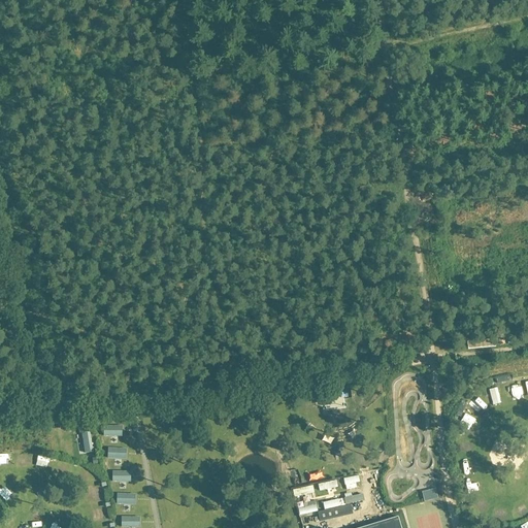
[(522,400),(521,386),(510,387),(512,401),(522,400)]
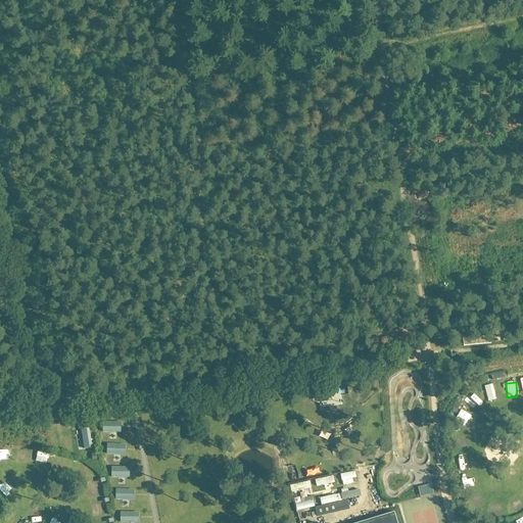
[(487,402),(496,399),(492,386),(483,388),(487,402)]
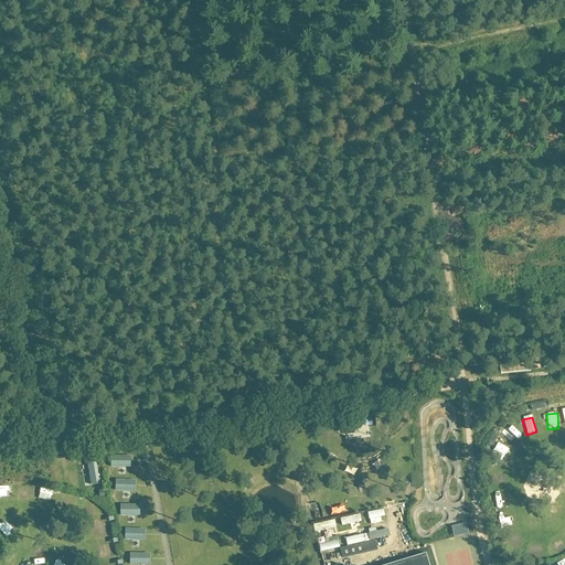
[(516,444),(522,438),(512,428),(507,434),(516,444)]
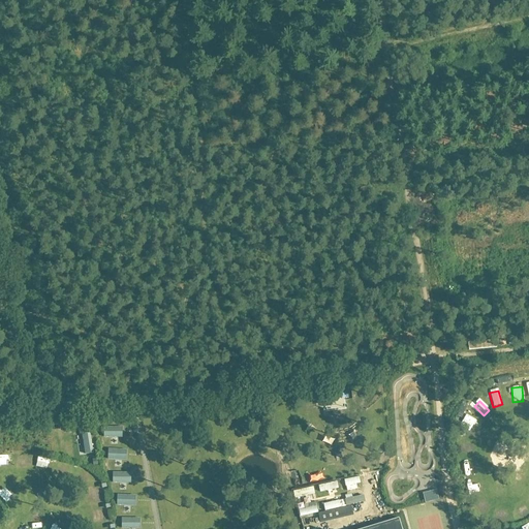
[(121,429),(104,428),(104,438),(121,438),(121,429)]
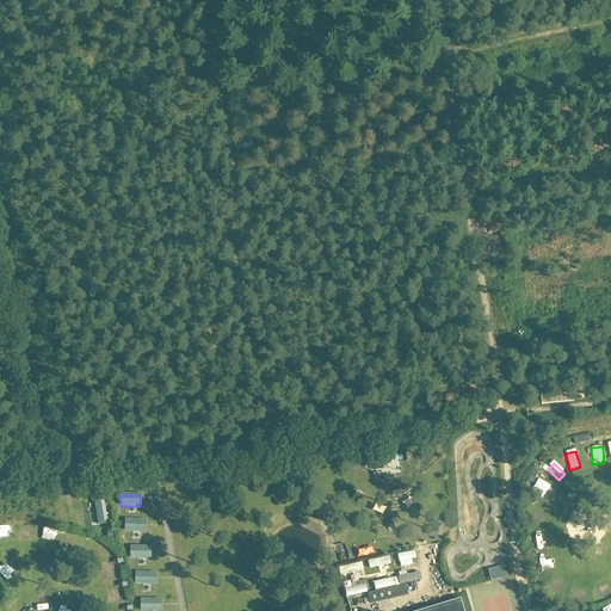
[(105,500),(87,503),(91,526),(109,524),(105,500)]
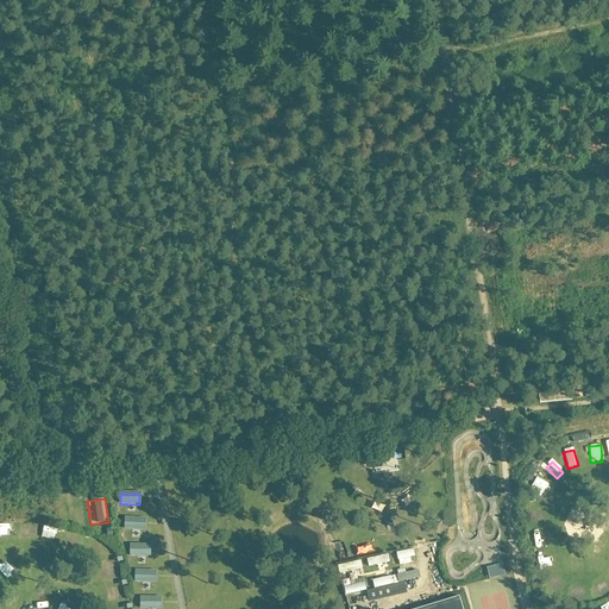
[(534,512),(534,522),(545,523),(545,512),(534,512)]
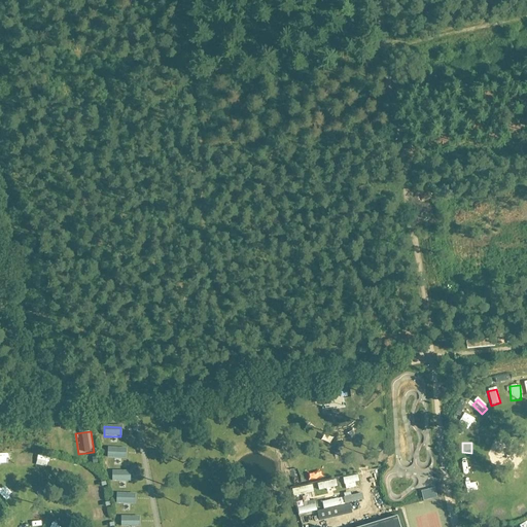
[(125,448),(108,448),(108,457),(125,458),(125,448)]
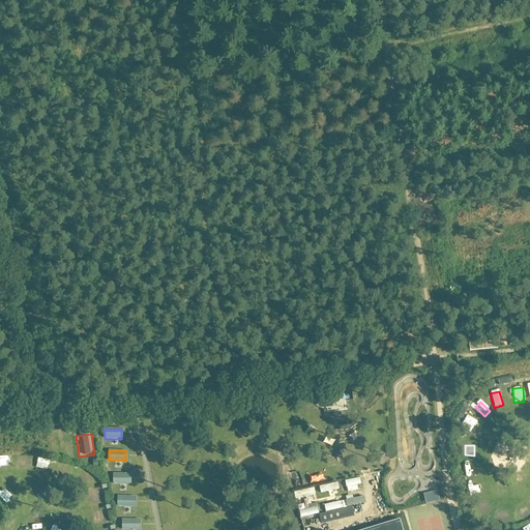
[(30,477),(41,479),(43,465),(32,463),(30,477)]
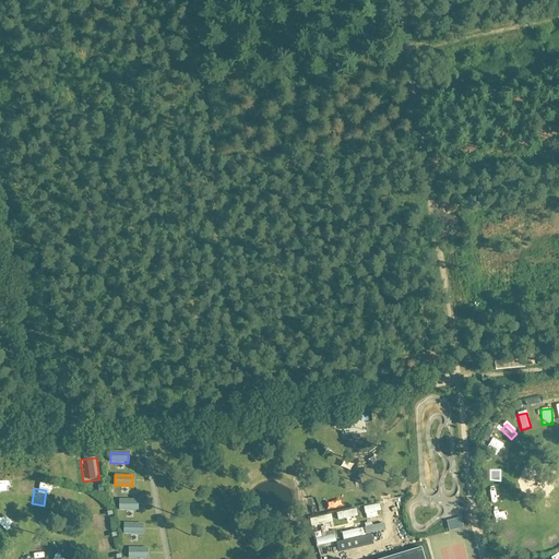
[(492,501),(501,502),(502,496),(498,495),(494,494),(492,501)]
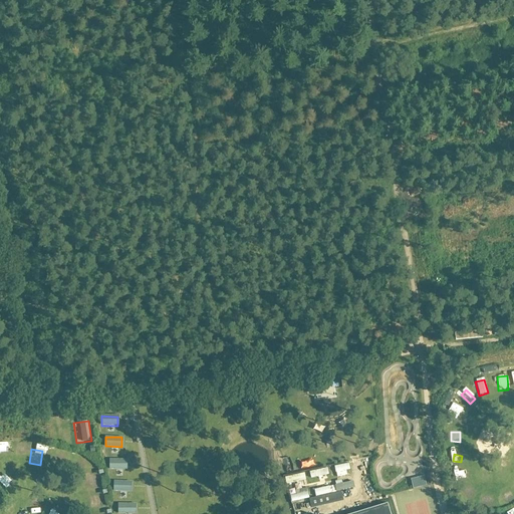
[(125,460),(110,460),(110,469),(125,469),(125,460)]
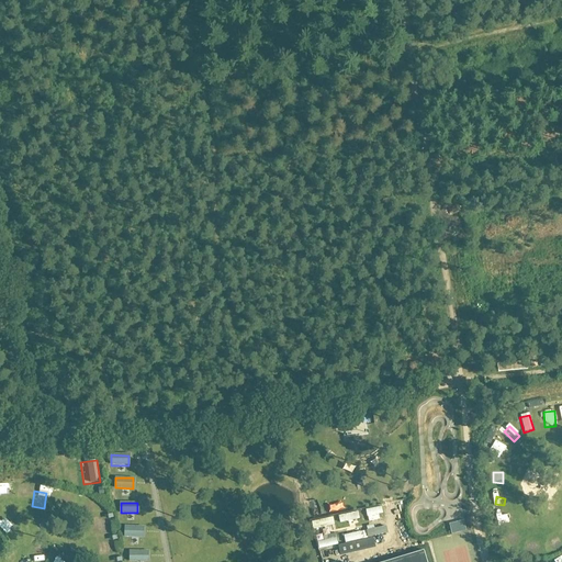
[(101,525),(107,516),(97,509),(91,519),(101,525)]
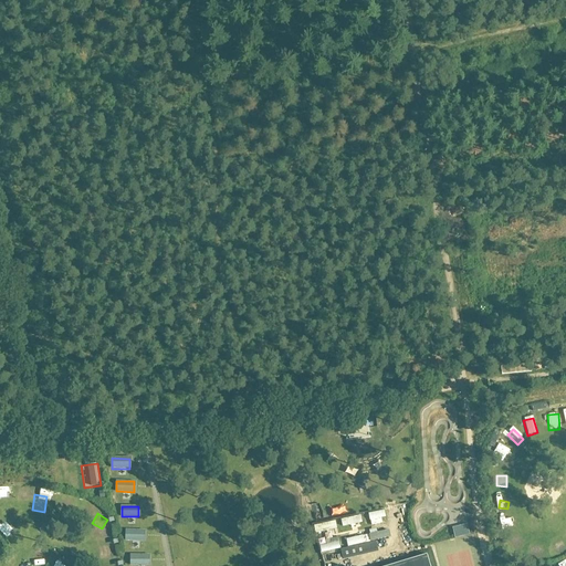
[(144,531),(126,530),(126,541),(143,541),(144,531)]
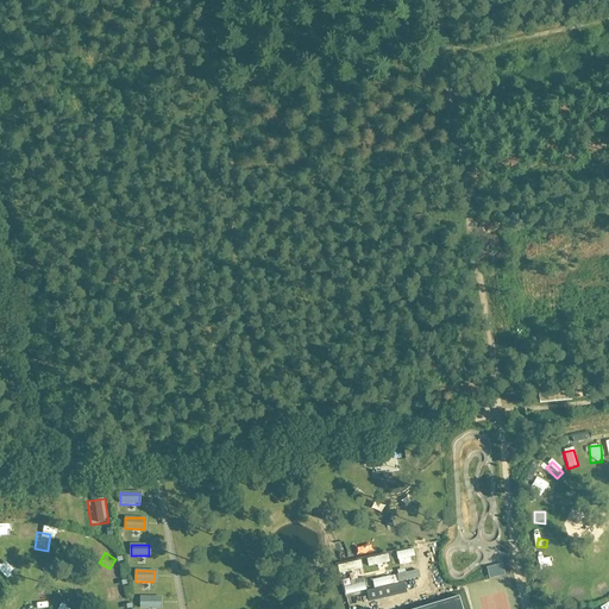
[(369,602),(408,592),(406,582),(366,591),(369,602)]
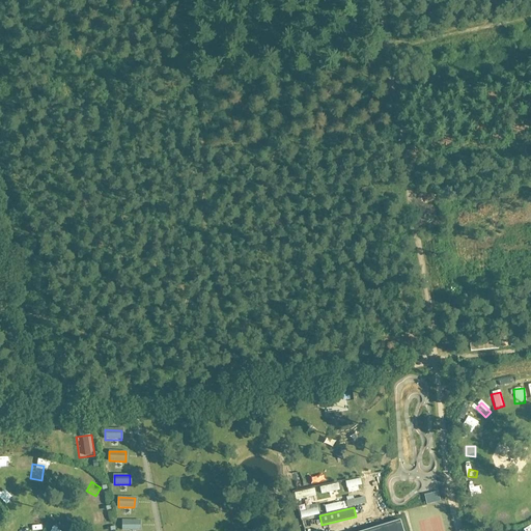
[(527,521),(530,518),(530,513),(528,509),(522,512),(527,521)]
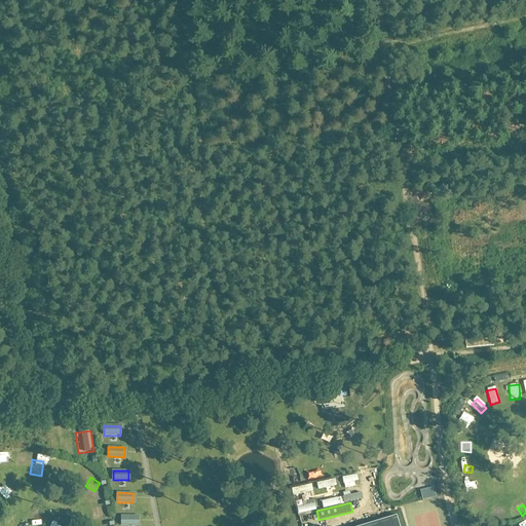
[(98,515),(99,525),(112,524),(111,514),(98,515)]
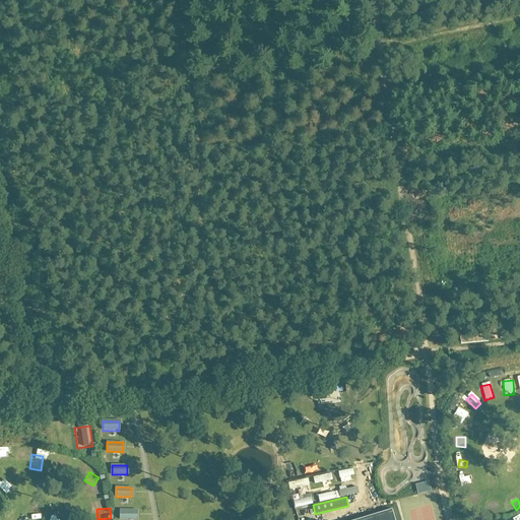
[(136,510),(120,510),(120,519),(136,519),(136,510)]
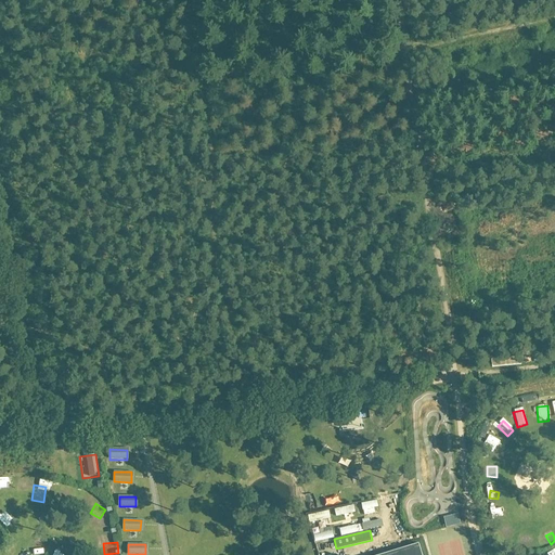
[(421,554),(418,544),(382,554),(421,554)]
